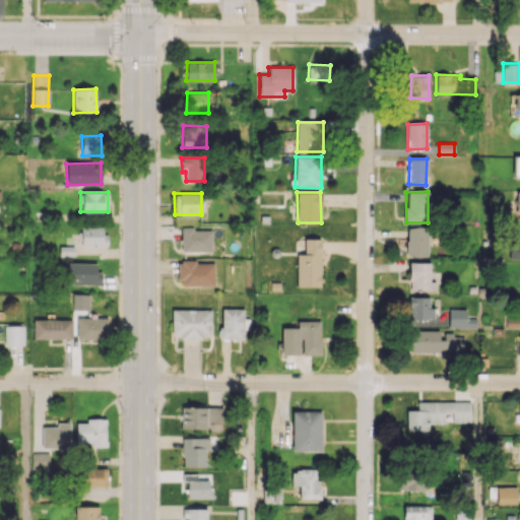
[(81,246),(108,246),(107,234),(103,234),(103,226),(81,226),(81,246)]
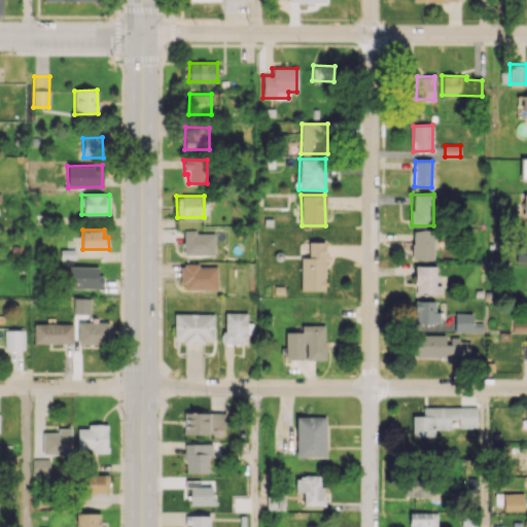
[(434,231),(413,230),(412,259),(433,260),(434,231)]
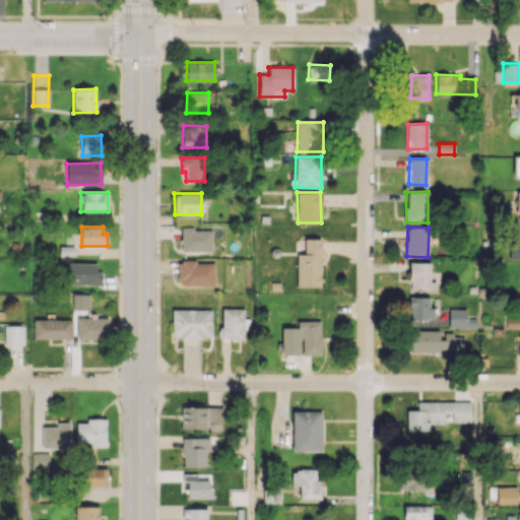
[(211,229),(182,229),(182,252),(211,252),(211,229)]
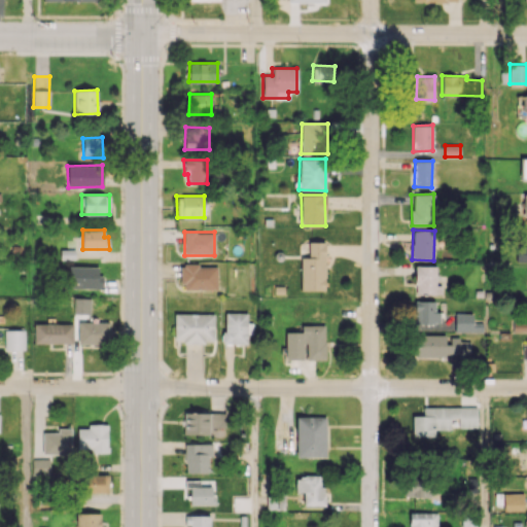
[(301,290),(325,290),(324,241),(308,242),(308,257),(301,257),(301,290)]
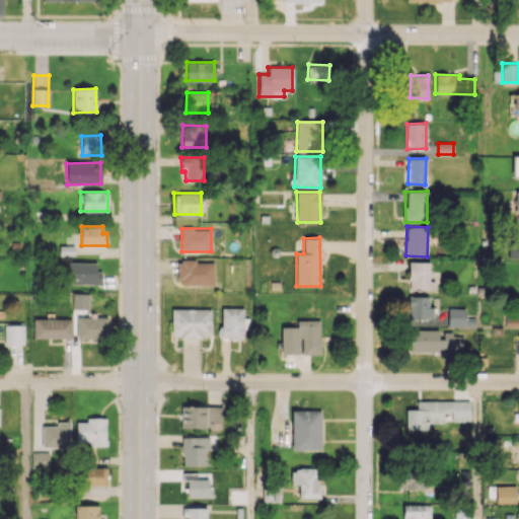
[(518,257),(518,241),(509,242),(509,257),(518,257)]
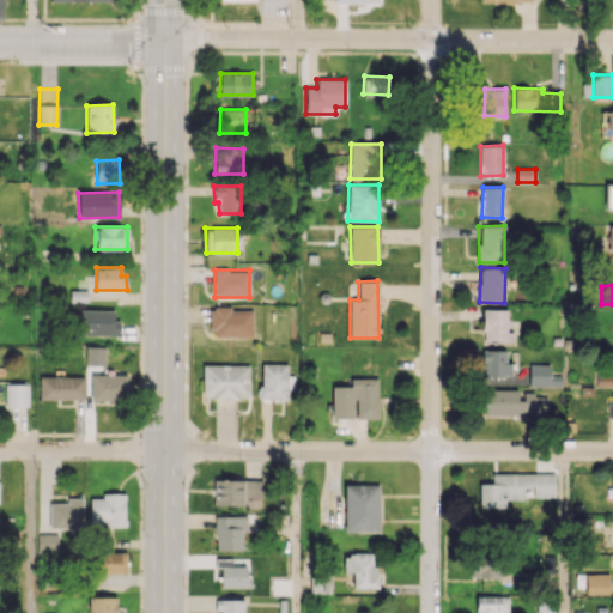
[(86,290),(70,290),(71,302),(87,301),(86,290)]
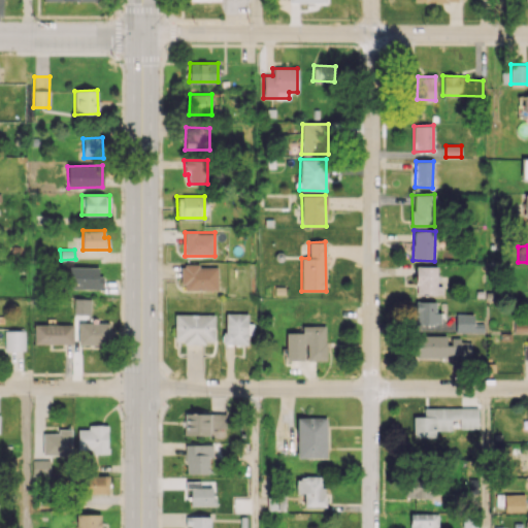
[(218,290),(218,266),(182,265),(182,290),(218,290)]
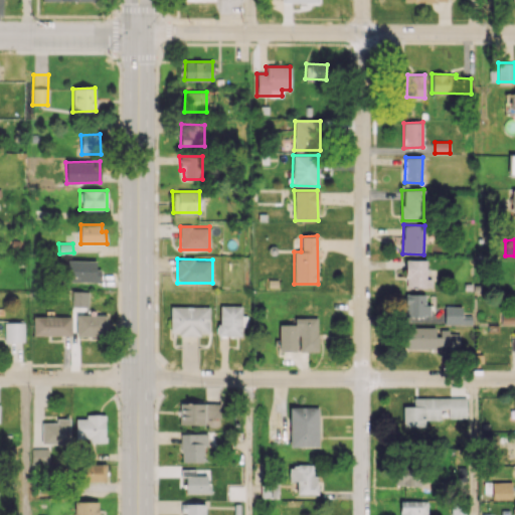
[(96,261),(67,260),(66,282),(100,282),(100,269),(96,269),(96,261)]
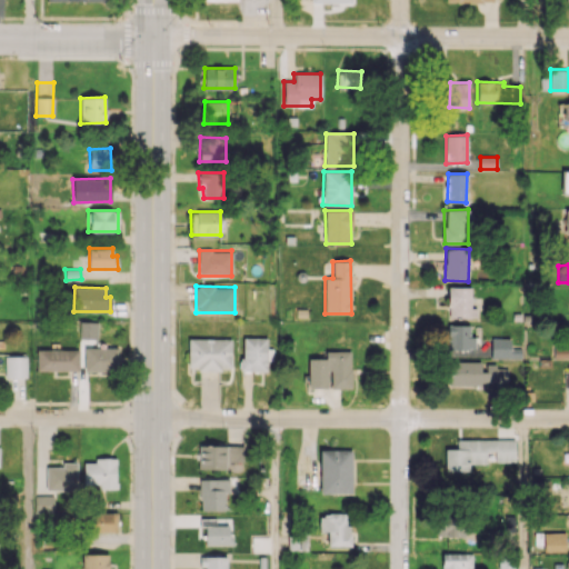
[(470,287),(448,287),(448,318),(476,318),(476,308),(470,308),(470,287)]
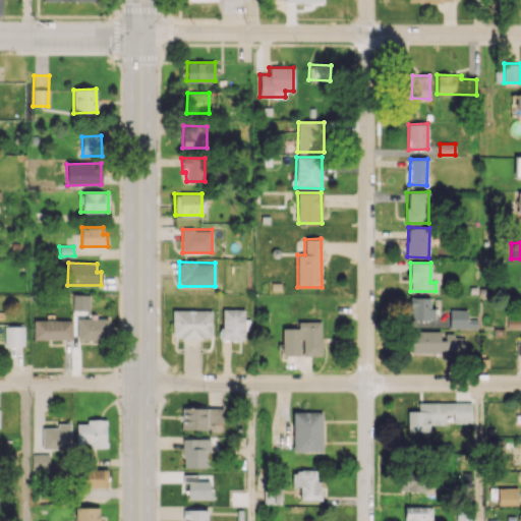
[(429,297),(409,297),(409,320),(435,320),(435,308),(429,308),(429,297)]
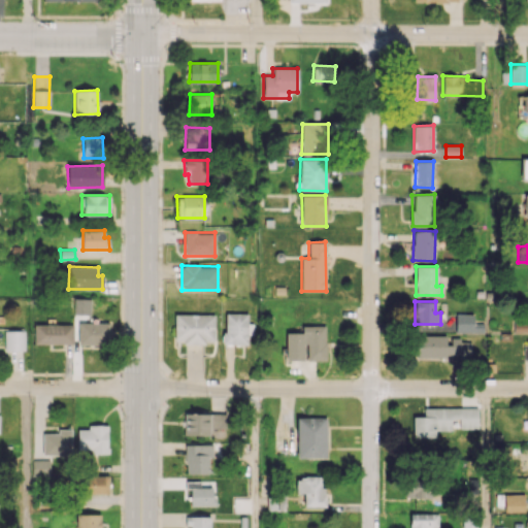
[(215,315),(174,314),(173,342),(215,342),(215,315)]
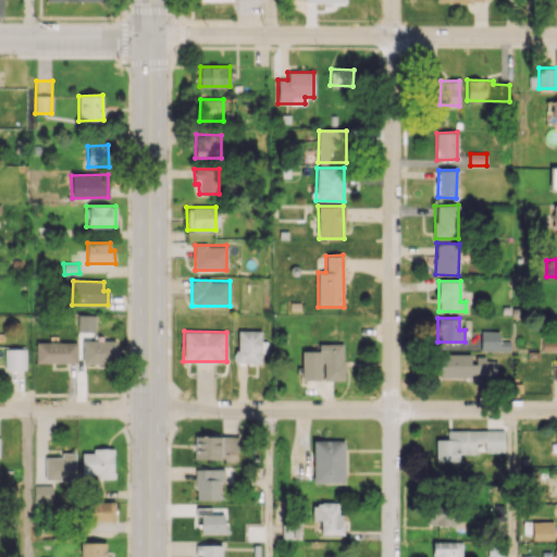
[(260,363),(260,331),(236,331),(236,362),(260,363)]
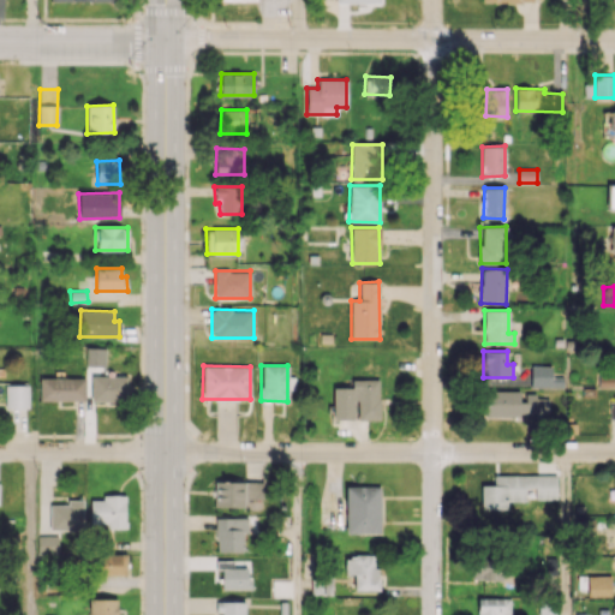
[(530,387),(557,387),(557,375),(551,375),(551,365),(531,365),(530,387)]
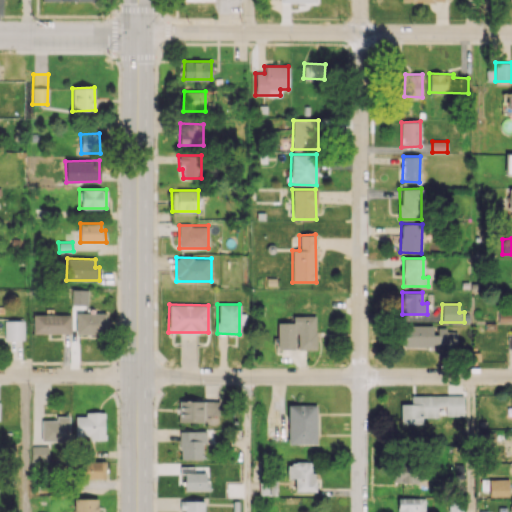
[(76,334),(104,333),(104,312),(76,313),(76,334)]
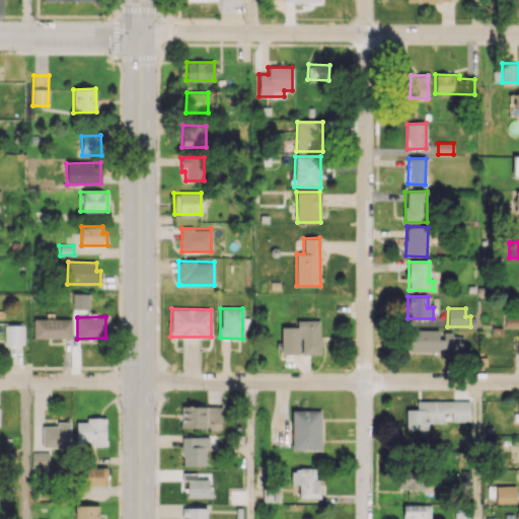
[(505,317),(505,326),(518,326),(518,316),(505,317)]
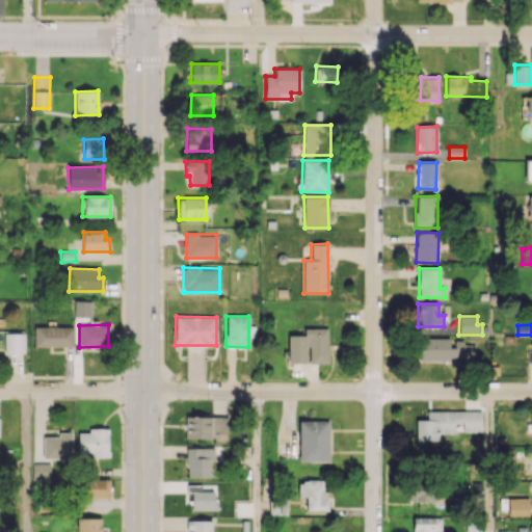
[(73,326),(34,327),(34,346),(74,346),(73,326)]
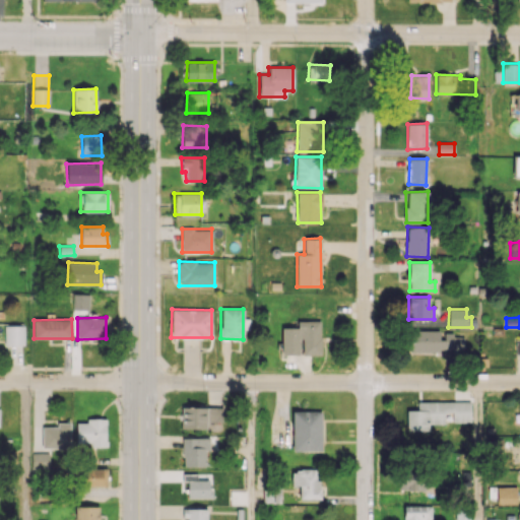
[(320,320),(298,321),(298,327),(281,327),(281,353),(301,353),(301,354),(321,354),(320,320)]
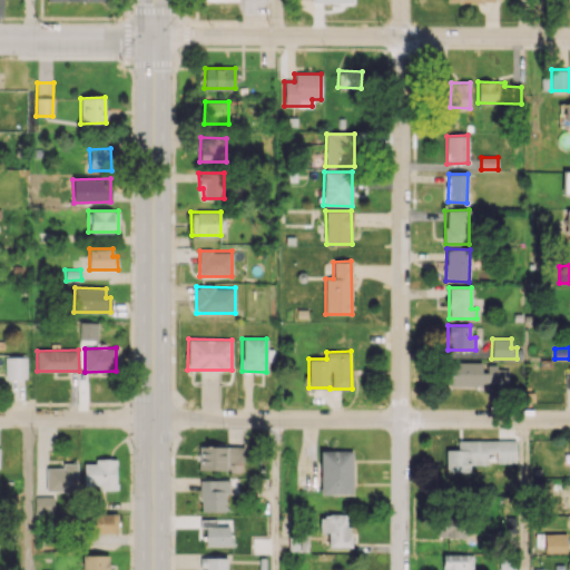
[(5,377),(27,379),(27,356),(5,356),(5,377)]
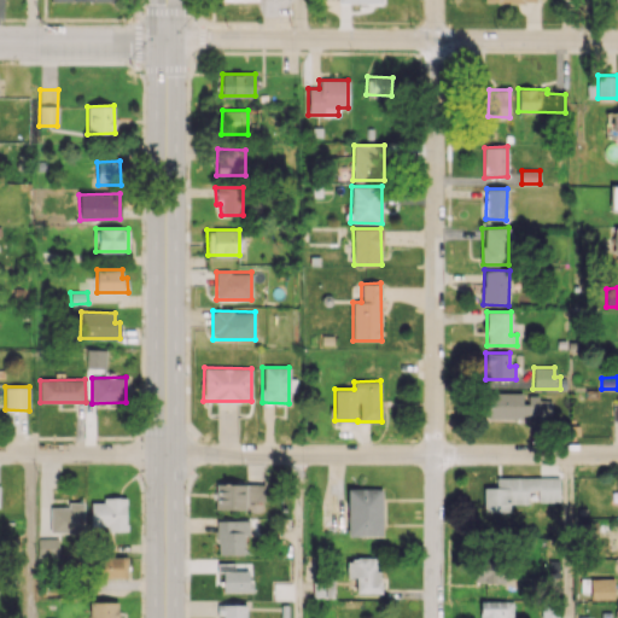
[(484,418),(551,417),(551,400),(540,400),(540,396),(525,396),(524,391),(484,392),(484,418)]
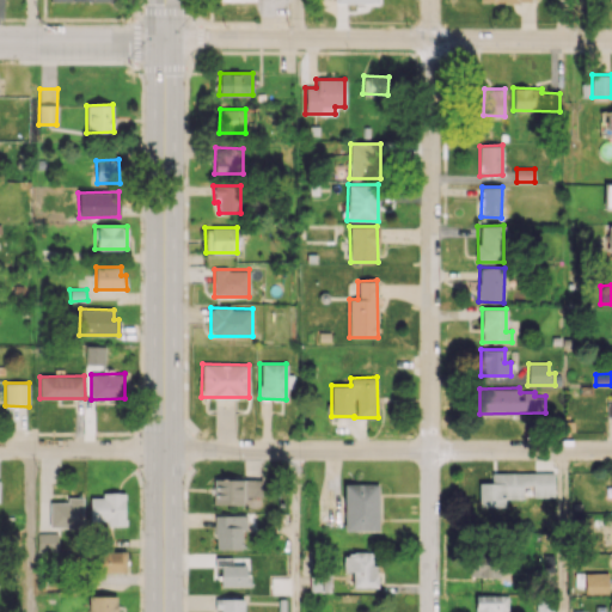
[(554,472),(491,473),(491,483),(478,483),(478,507),(505,507),(505,499),(524,499),(524,485),(532,485),(532,496),(554,496),(554,472)]
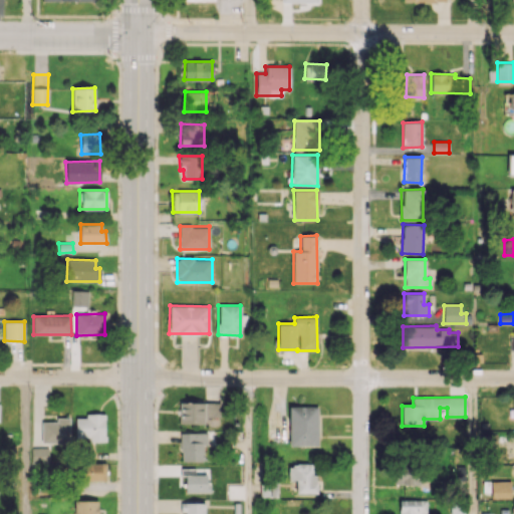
[(204,425),(204,417),(220,417),(220,403),(181,402),(180,424),(204,425)]
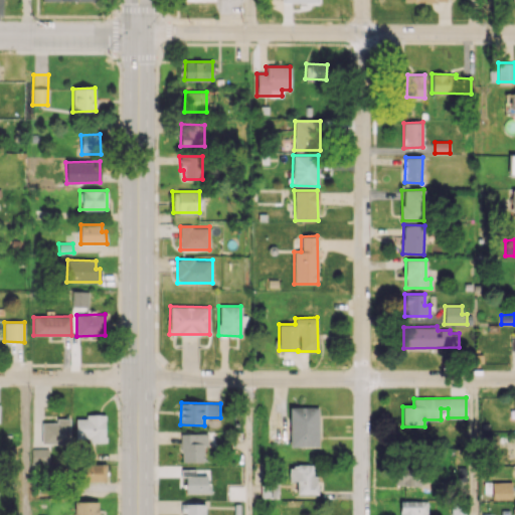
[(318,447),(319,407),(290,406),(289,446),(318,447)]
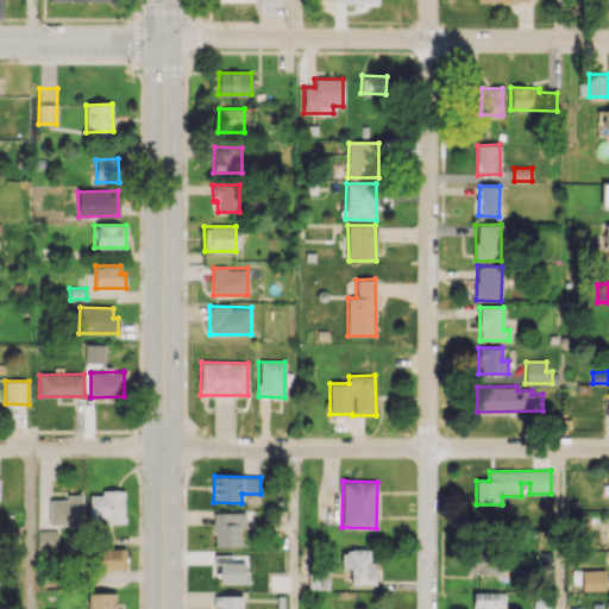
[(89,519),(105,519),(105,523),(124,522),(124,490),(101,490),(101,495),(89,495),(89,519)]
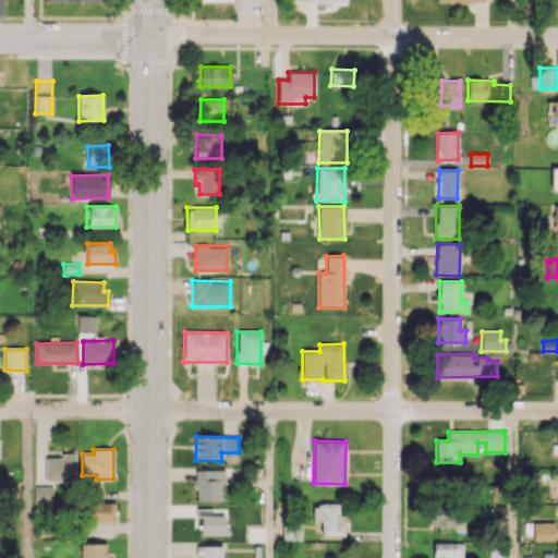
[(45,481),(75,481),(75,453),(61,453),(61,458),(45,458),(45,481)]
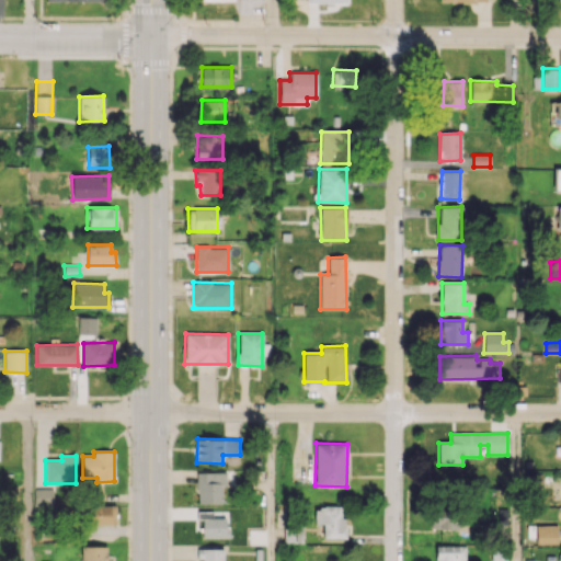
[(226,472),(196,472),(197,503),(222,503),(221,485),(226,485),(226,472)]
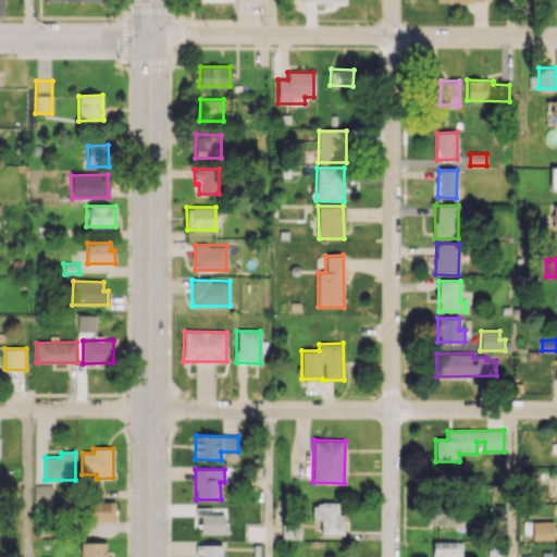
[(114,520),(114,503),(86,502),(86,520),(114,520)]
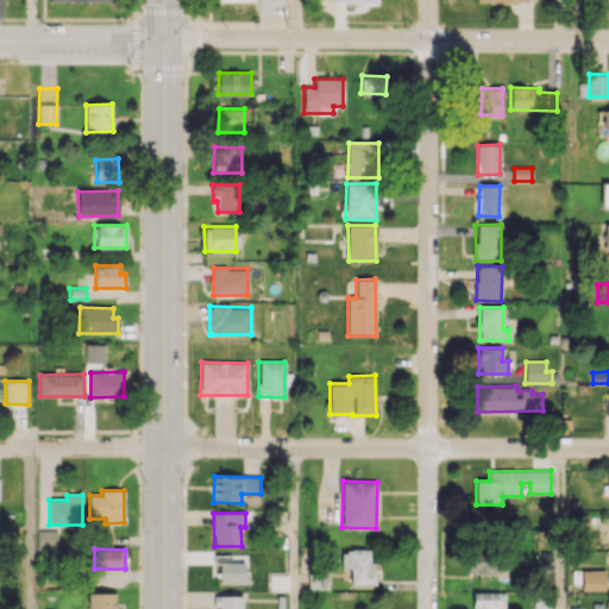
[(375,584),(375,551),(341,550),(341,569),(351,569),(350,584),(375,584)]
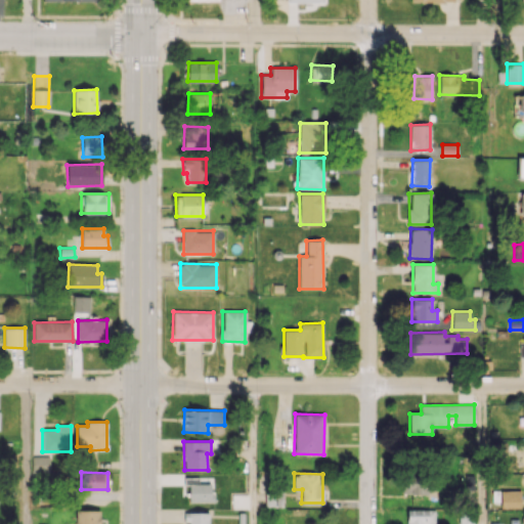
[(402,493),(428,493),(427,476),(402,476),(402,493)]
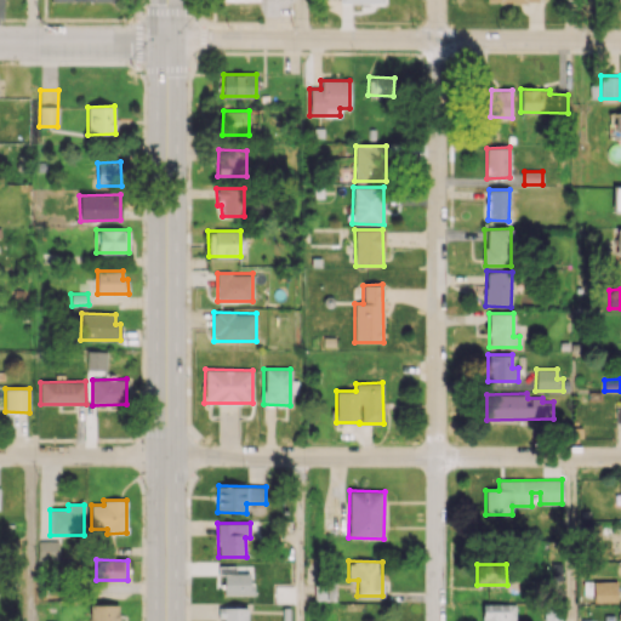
[(252,594),(251,573),(223,574),(223,594),(252,594)]
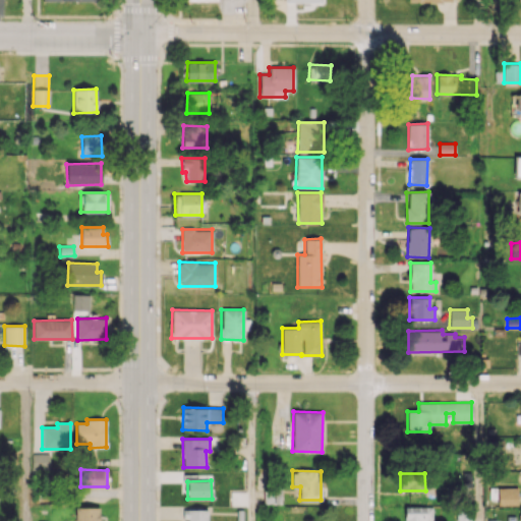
[(498,505),(517,505),(517,487),(498,487),(498,505)]
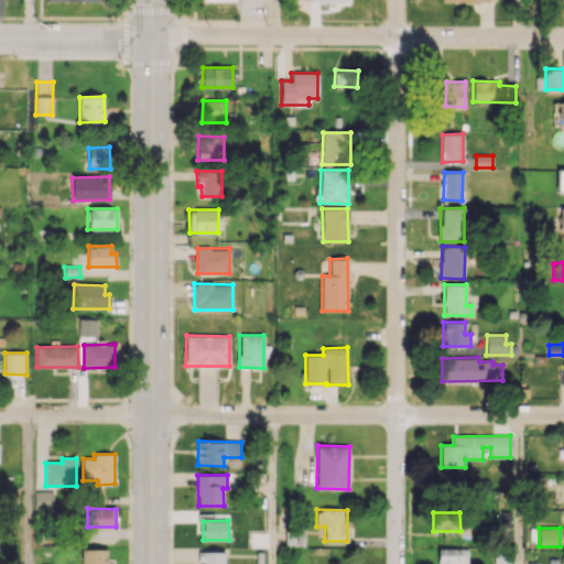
[(437,548),(437,563),(467,563),(468,549),(437,548)]
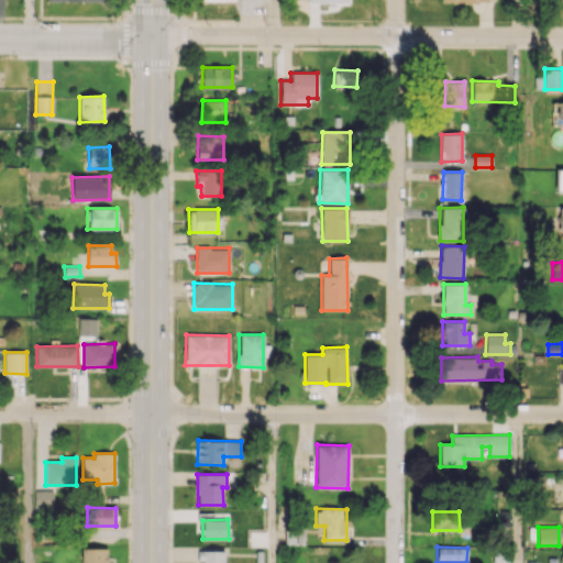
[(107,562),(107,548),(81,548),(81,562),(107,562)]
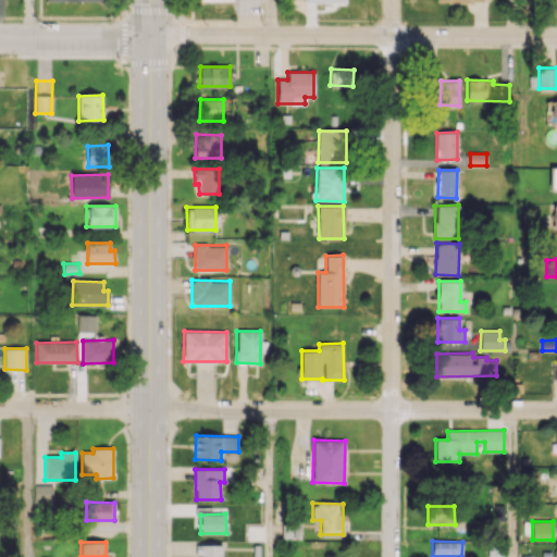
[(199,556),(221,556),(222,544),(196,545),(196,555),(200,555),(199,556)]
